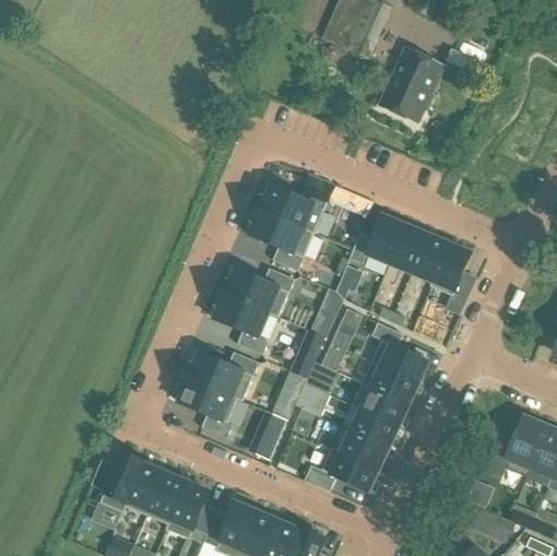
[(368,58),(391,7),(388,6),(376,0),(366,0),(345,48),(368,58)]
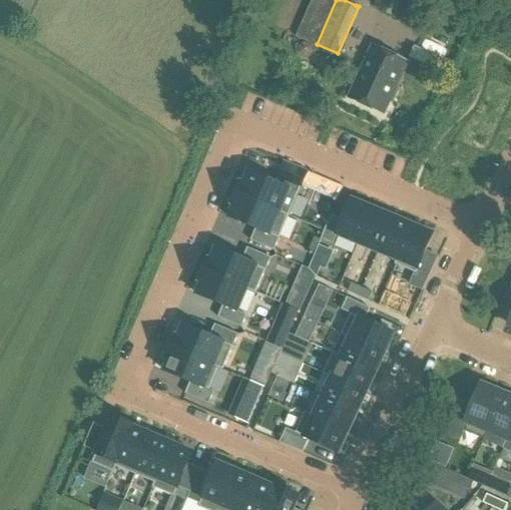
[(397,17),(405,0),(374,0),(373,3),(397,17)]
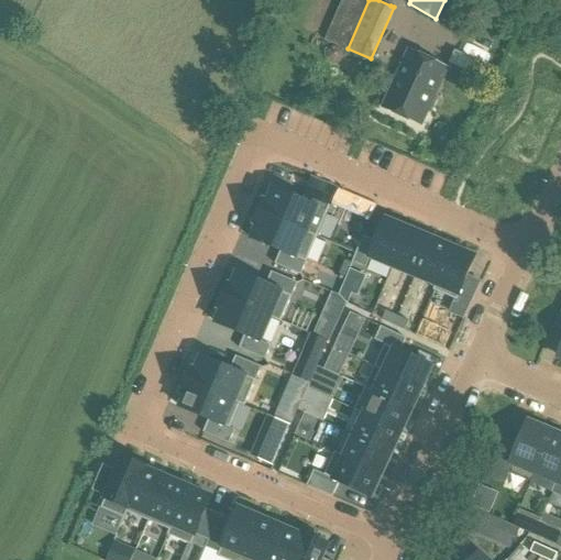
[(407,48),(381,105),(417,122),(424,108),(431,92),(443,66),(407,48)]
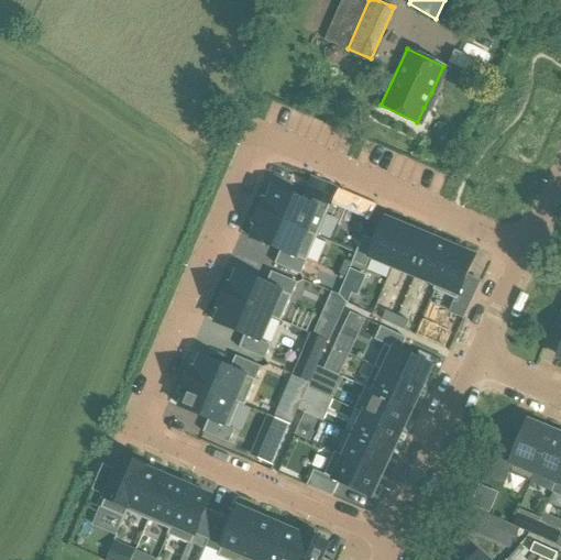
[(263,198),(257,210),(315,234),(336,187),(308,175),(299,198),(272,186),(265,199),(263,198)]
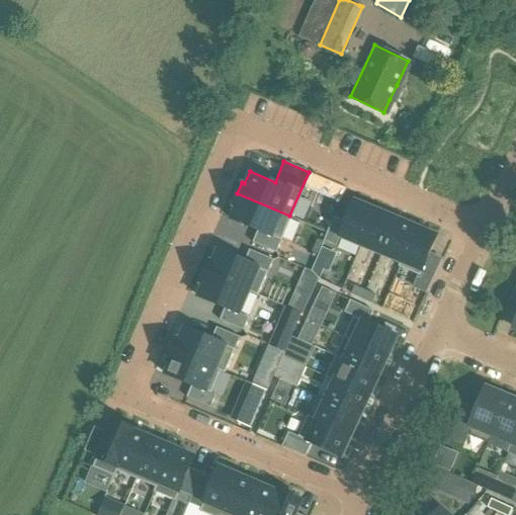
[(235,205),(230,218),(256,229),(251,241),(275,251),(289,216),(237,193),(232,204),(235,205)]
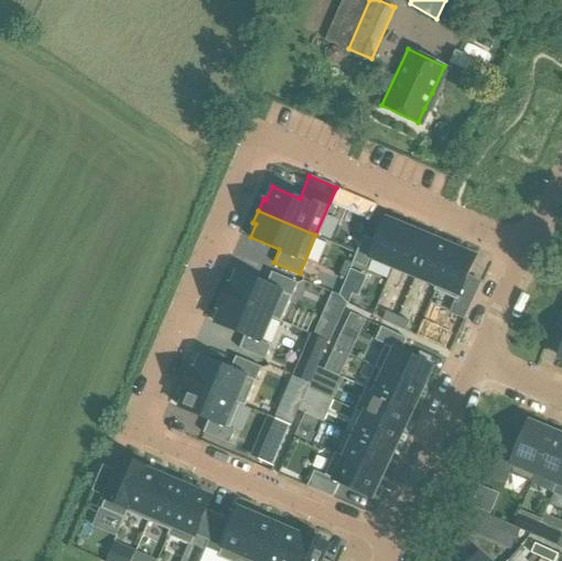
[(361,235),(352,260),(365,266),(369,256),(391,266),(408,226),(385,217),(375,240),(361,235)]
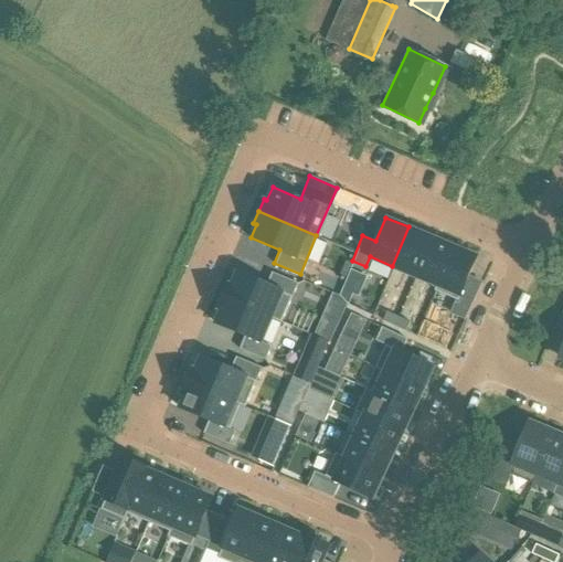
[(409,226),(392,266),(414,275),(429,236),(409,226)]
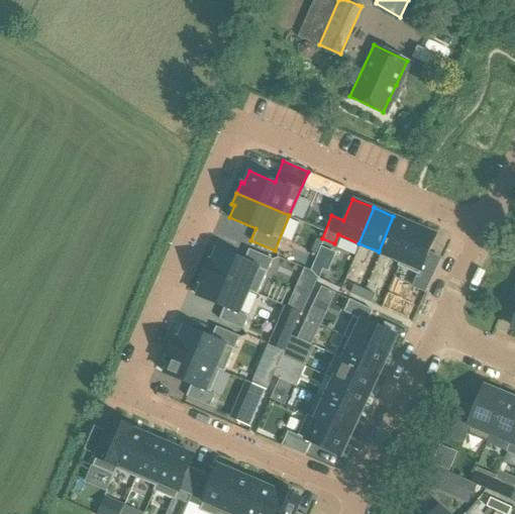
[(393,216),(379,251),(398,260),(396,265),(397,265),(414,224),(393,216)]
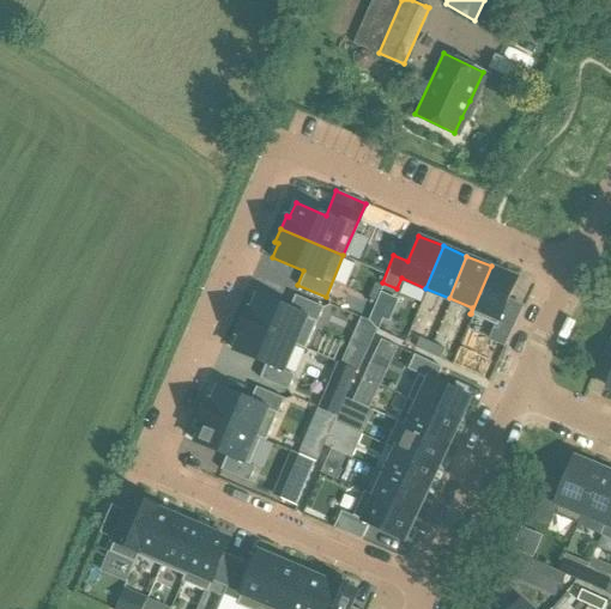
[(491,266),(471,314),(495,323),(489,336),(503,343),(521,304),(507,298),(515,276),(491,266)]
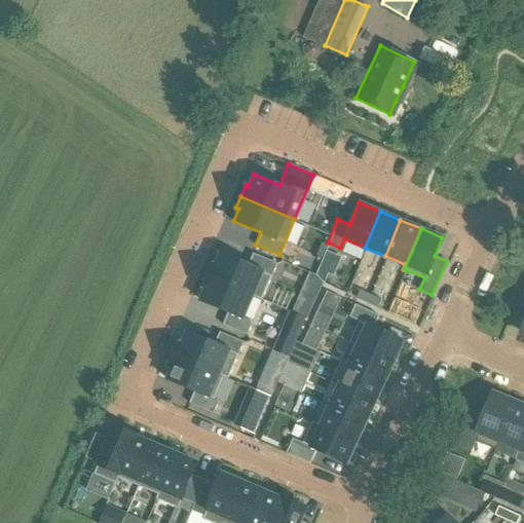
[(212,264),(208,274),(261,298),(275,262),(252,252),(247,264),(220,253),(215,265),(212,264)]
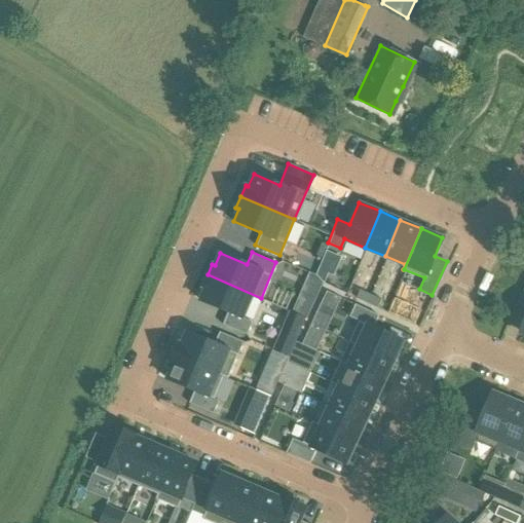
[(307,270),(302,281),(319,288),(321,284),(322,281),(314,273),(307,270)]
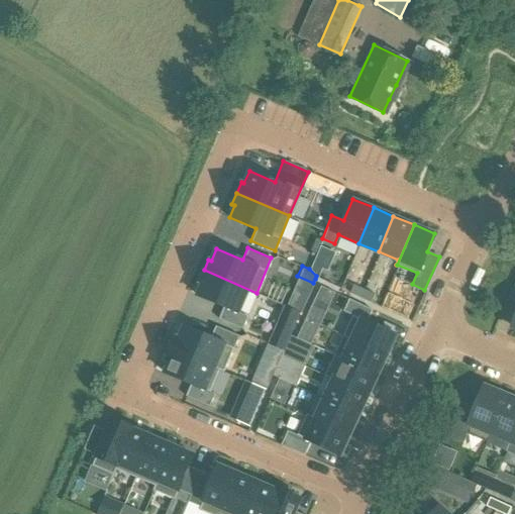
[(202,282),(197,294),(223,305),(218,317),(241,327),(246,315),(237,311),(247,290),(255,293),(256,293),(204,270),(199,281),(202,282)]
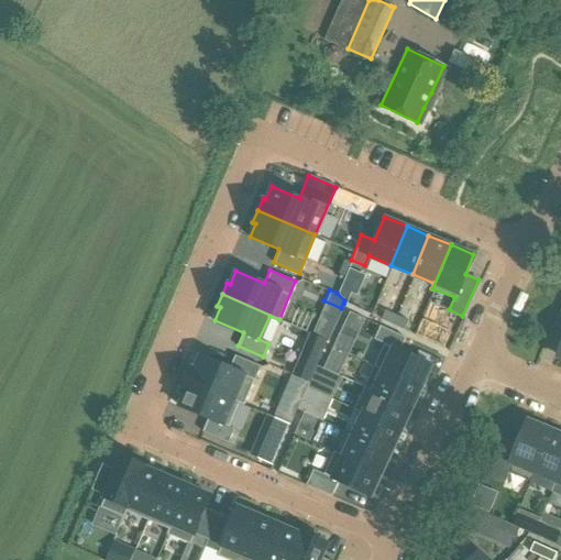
[(384,308),(380,317),(392,322),(396,314),(384,308)]
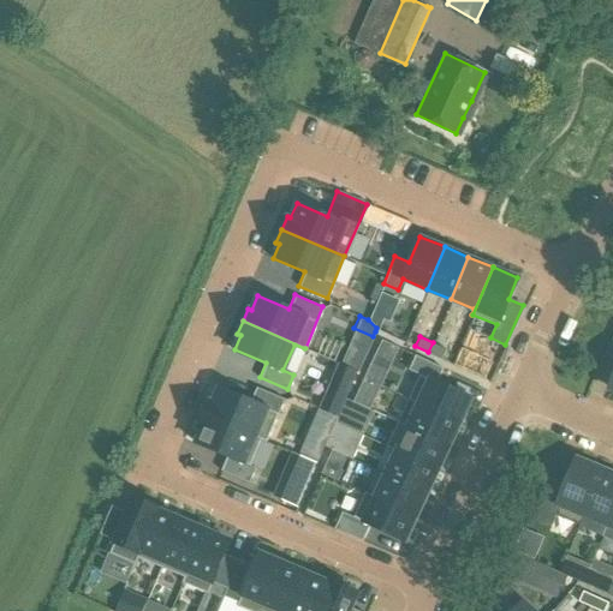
[(433,342),(428,352),(440,358),(445,348),(433,342)]
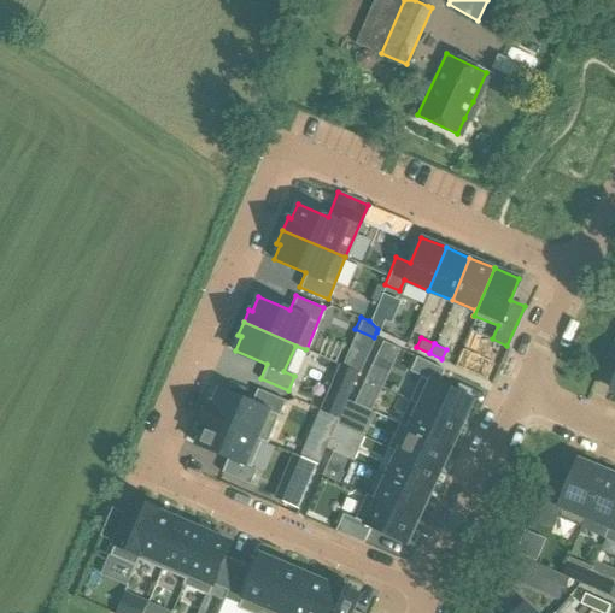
[(420,375),(408,399),(461,423),(472,399),(437,382),(444,369),(416,355),(409,370),(420,375)]
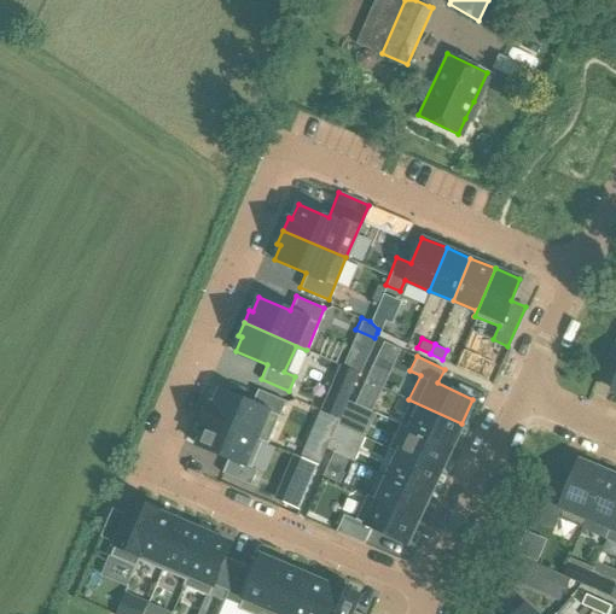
[(209,402),(204,415),(262,439),(267,442),(279,414),(285,399),(257,387),(251,402),(219,389),(213,403),(209,402)]
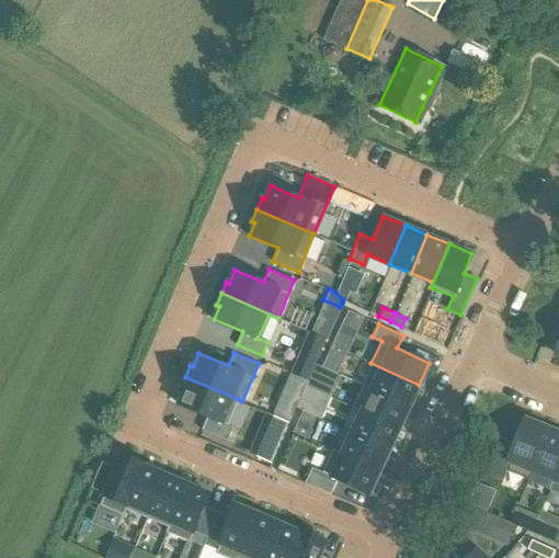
[(362,384),(361,384),(409,407),(419,385),(371,363),(371,364),(362,384)]
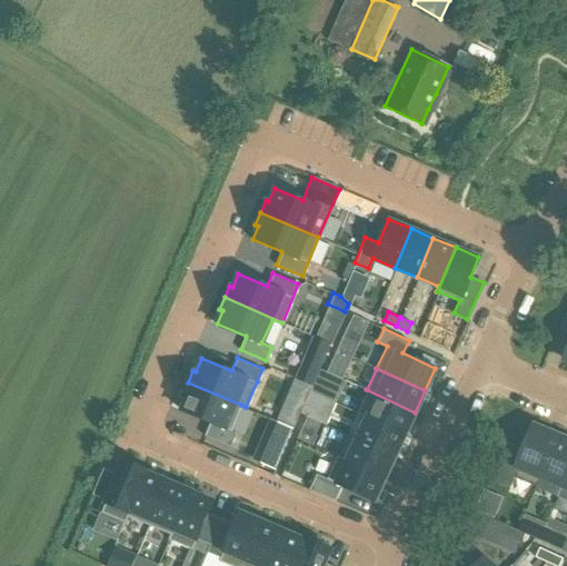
[(186,396),(180,409),(209,421),(204,435),(229,446),(235,432),(230,430),(241,405),(188,383),(182,394),(186,396)]
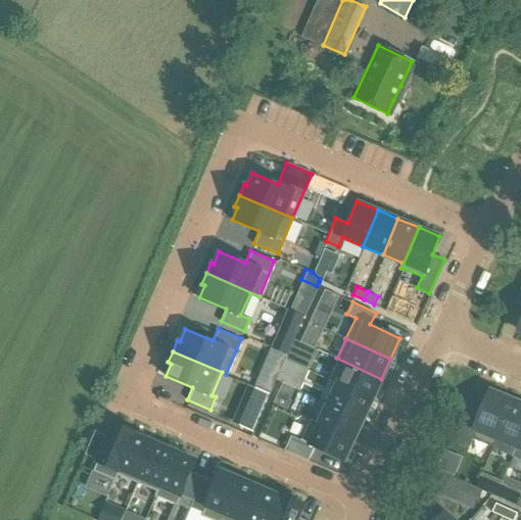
[(336,358),(327,378),(372,398),(381,379),(336,358)]
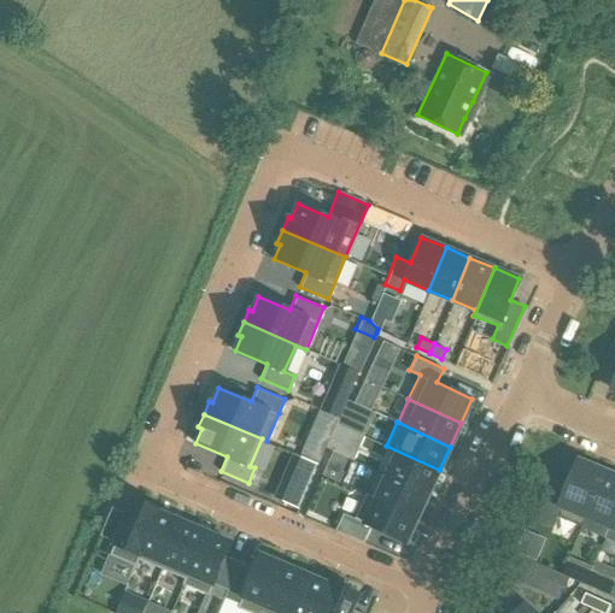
[(396,452),(386,475),(427,494),(439,470),(386,446),(386,447),(396,452)]
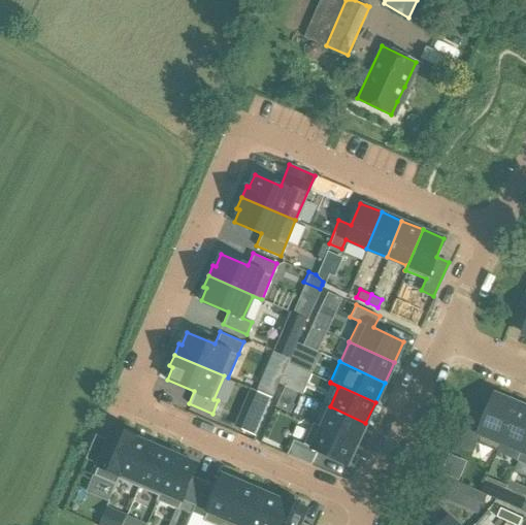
[(288,398),(278,394),(274,404),(283,408),(288,411),(291,402),(290,402),(287,400),(288,398)]
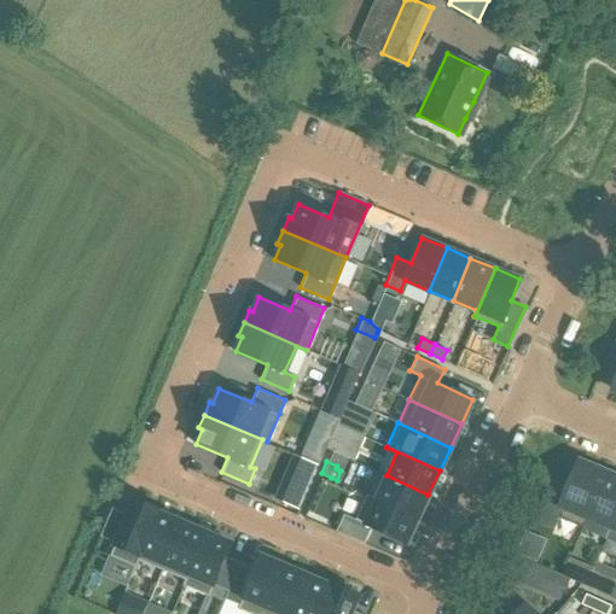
[(548,480),(532,518),(551,526),(556,515),(581,526),(585,515),(604,472),(579,461),(567,489),(548,480)]
